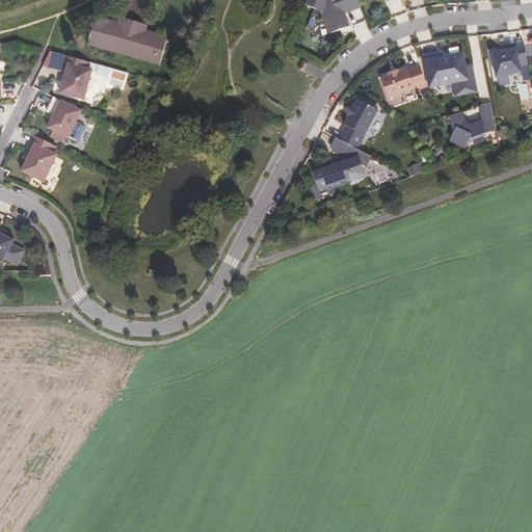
[(308,0),(307,4),(322,11),(329,32),(350,26),(345,12),(362,7),(358,0),(308,0)]
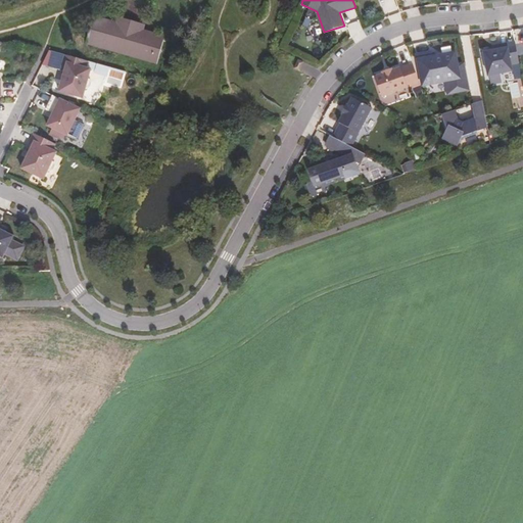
[(143,33),(119,27),(95,19),(88,45),(157,63),(165,39),(143,33)]
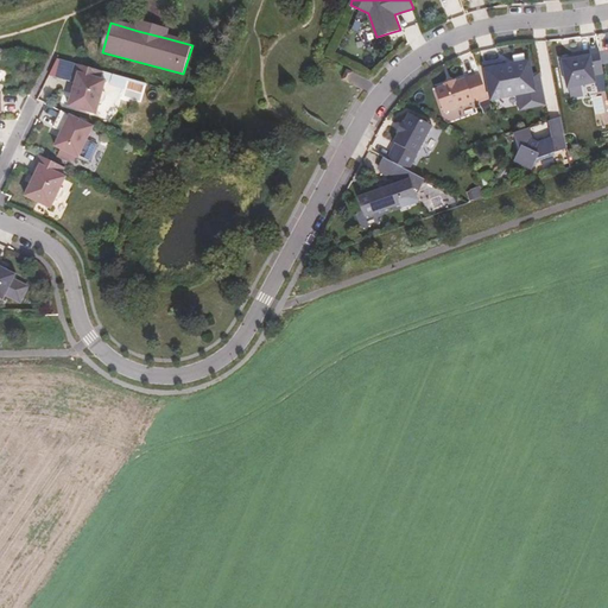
[(166,38),(168,32),(140,24),(138,31),(166,38)]
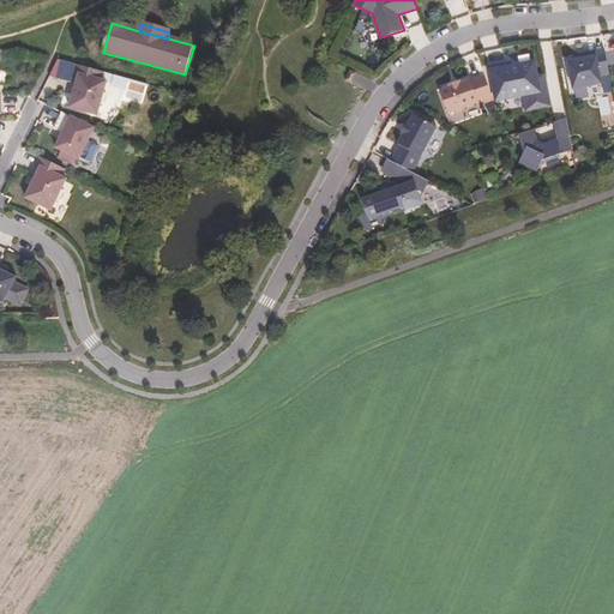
[(507,61),(491,65),(498,101),(524,95),(527,110),(552,106),(546,74),(537,77),(535,61),(509,67),(507,61)]
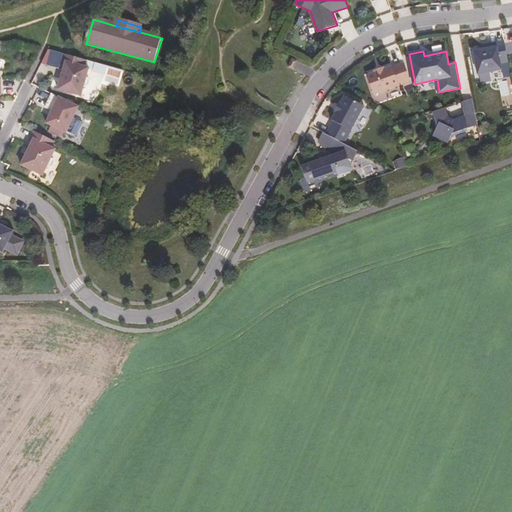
[(84,59),(62,53),(57,68),(61,69),(56,89),(79,95),(81,86),(83,86),(86,85),(88,80),(86,77),(84,76),(87,67),(82,66),(84,59)]
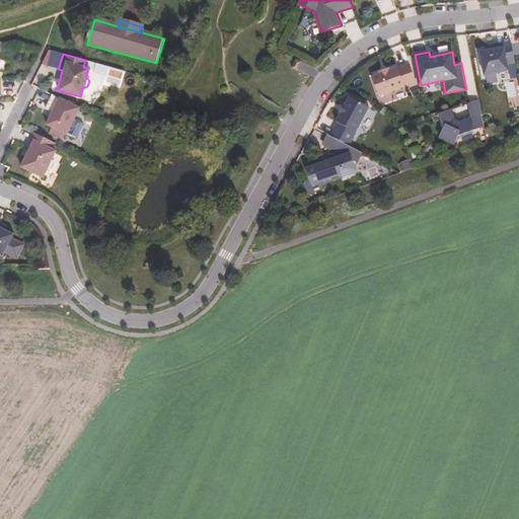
[(514,54),(498,57),(499,62),(492,63),(483,64),(488,88),(511,83),(510,76),(518,75),(514,54)]
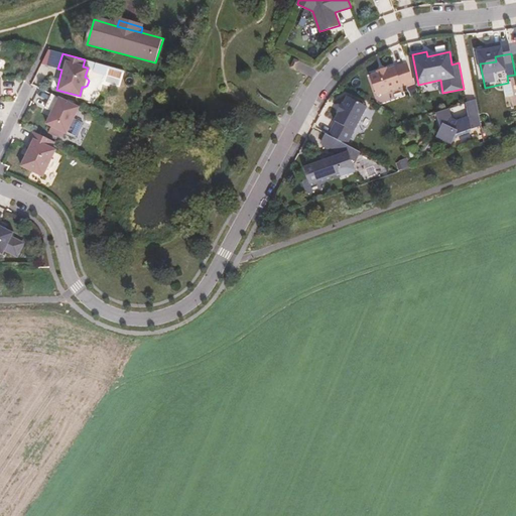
[(302,58),(297,55),(293,65),(298,67),(302,58)]
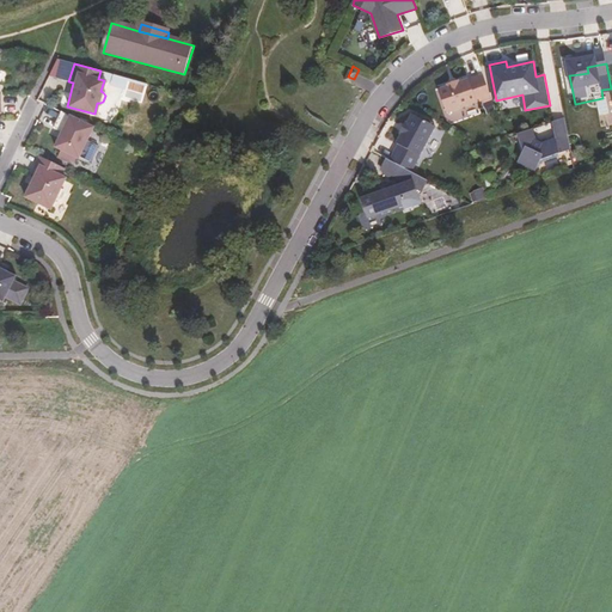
[(448,87),(440,90),(447,114),(490,98),(483,75),(460,84),(459,81),(448,85),(448,87)]
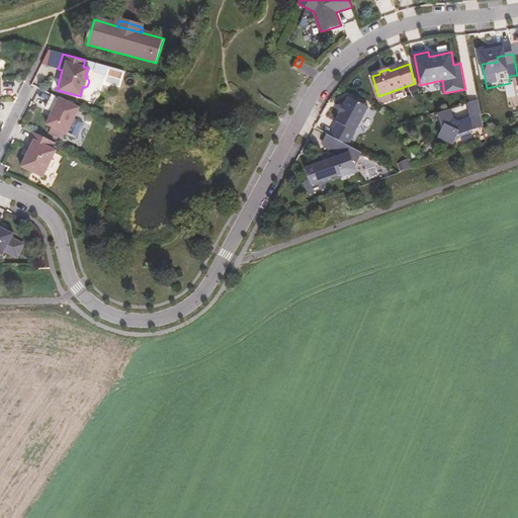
[(108,76),(106,82),(119,85),(120,80),(108,76)]
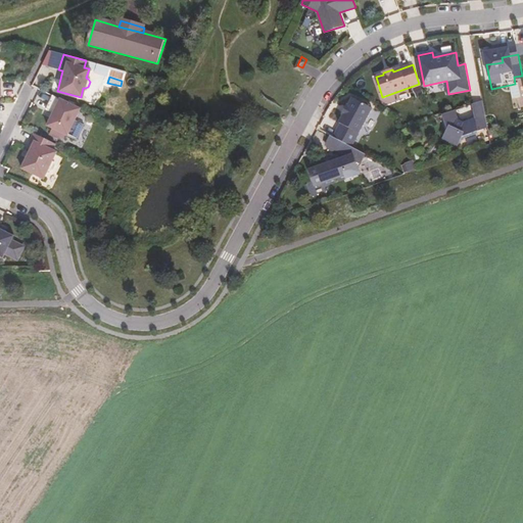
[(67,135),(81,108),(53,95),(46,109),(54,112),(48,126),(67,135)]
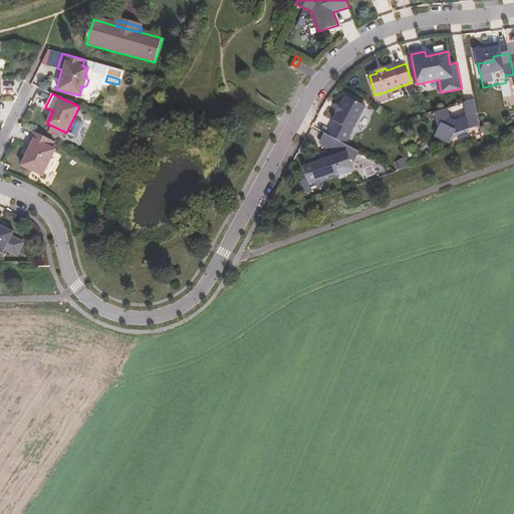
[(328,134),(346,144),(366,106),(346,95),(341,104),(342,104),(338,113),(339,113),(328,134)]
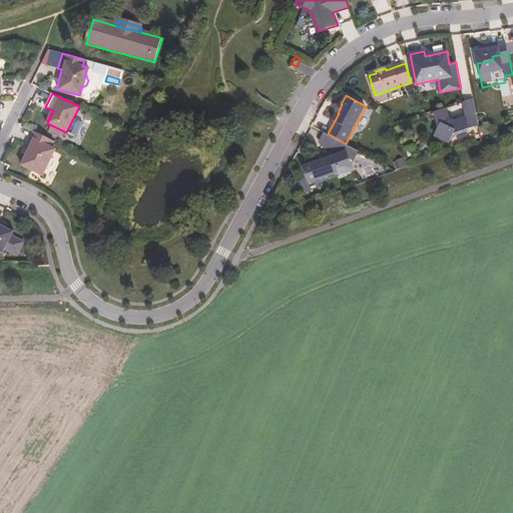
[(467,115),(476,112),(474,98),(464,102),(467,115)]
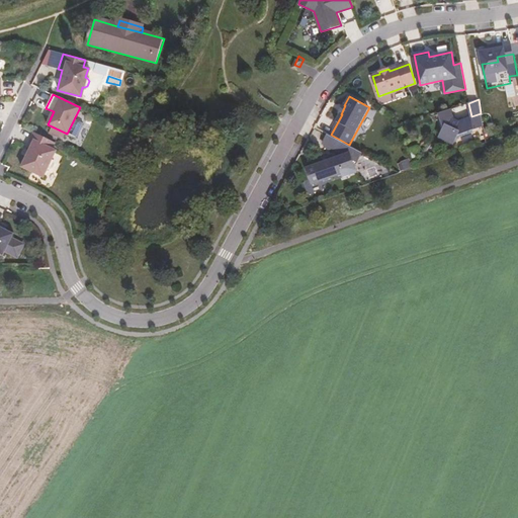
[(484,126),(481,113),(471,116),(460,120),(455,118),(452,108),(440,113),(445,127),(441,135),(453,141),(459,139),(461,134),(484,126)]
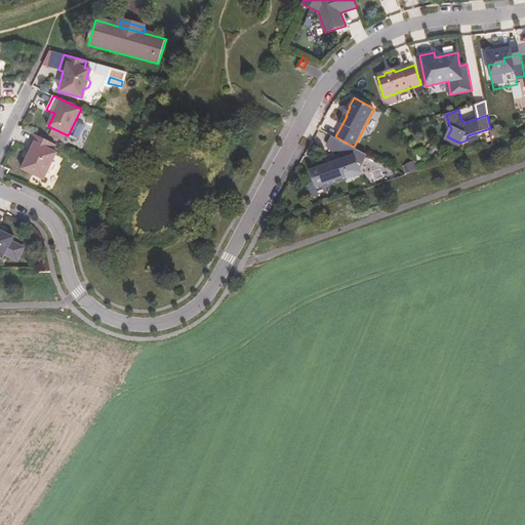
[(80,123),(74,138),(79,140),(85,125),(80,123)]
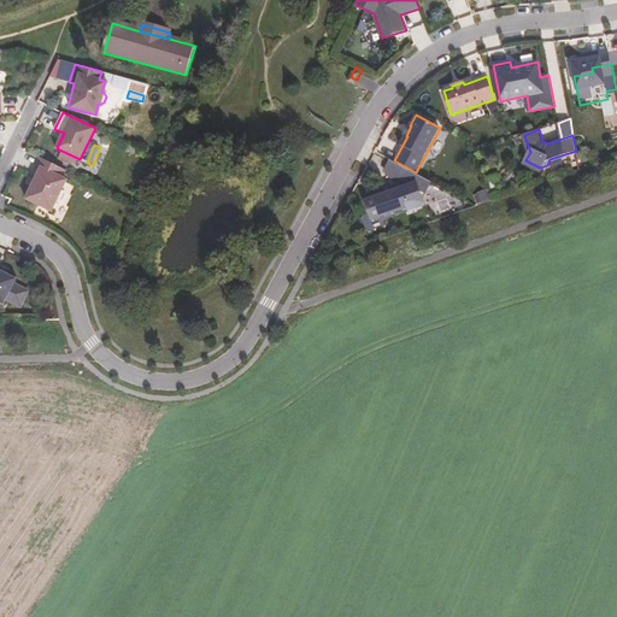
[(65,170),(41,158),(33,175),(36,176),(25,199),(52,211),(57,200),(59,201),(63,200),(65,195),(64,192),(63,191),(68,180),(62,177),(65,170)]
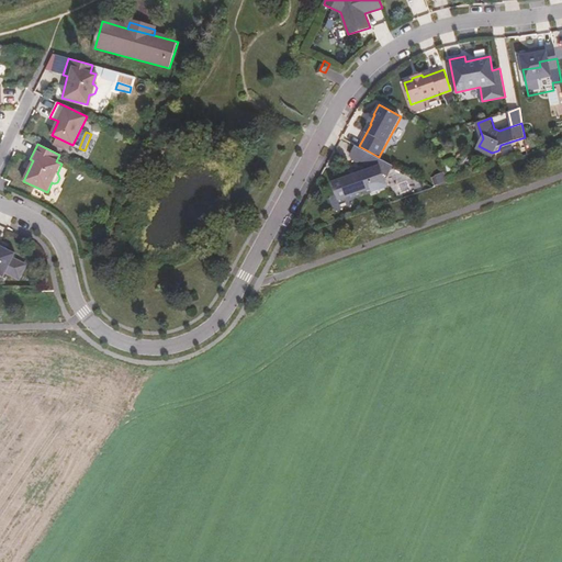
[(393,166),(356,146),(351,155),(377,169),(364,173),(357,170),(352,178),(333,184),(338,200),(370,189),(372,192),(386,188),(381,171),(388,176),(393,166)]
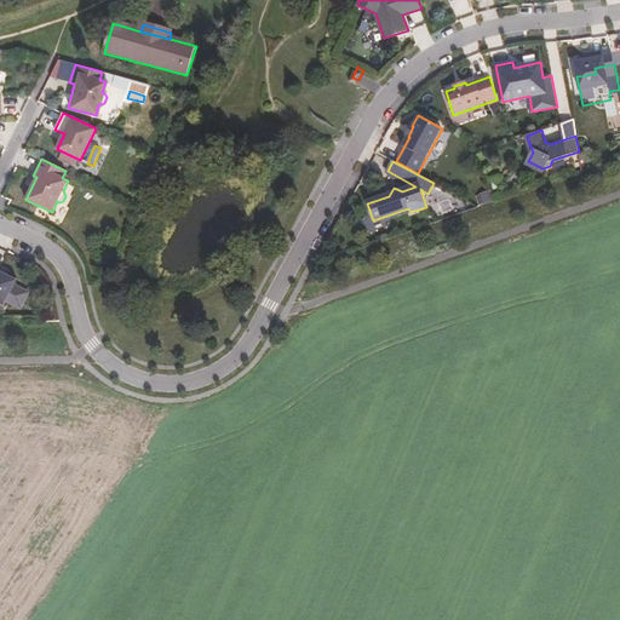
[(478,205),(491,200),(486,190),(474,195),(478,205)]
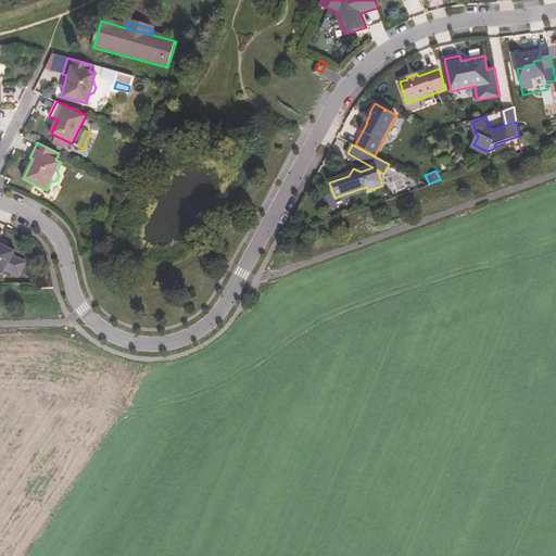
[(0,243),(0,241),(1,240),(0,239),(0,272),(3,274),(14,251),(5,247),(0,243)]
